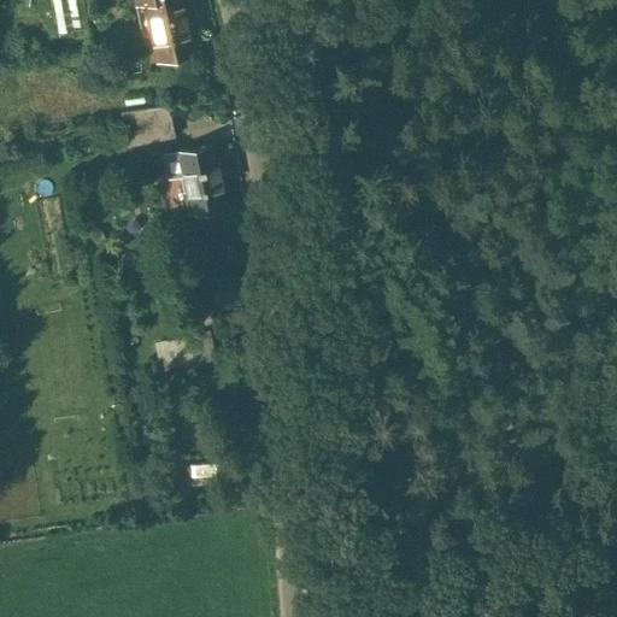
[(63,0),(63,23),(88,23),(88,0),(63,0)]
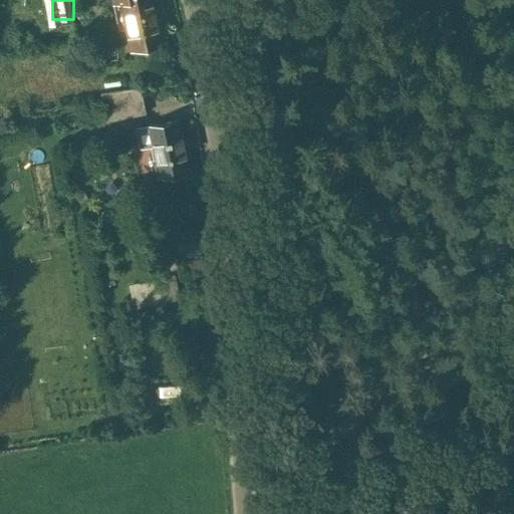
[(119,0),(119,1),(131,50),(161,43),(151,0),(119,0)]
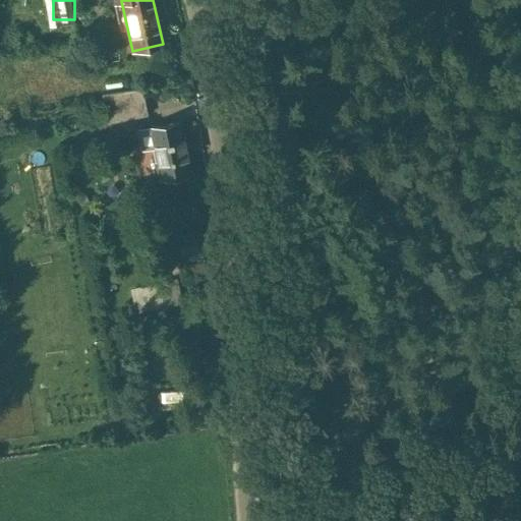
[(140,88),(101,95),(106,123),(146,115),(140,88)]
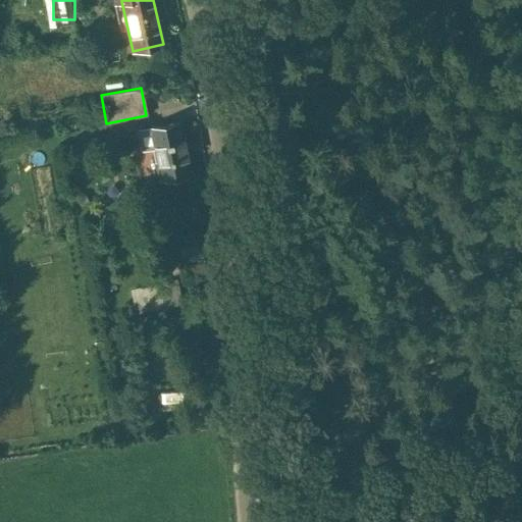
[(179,122),(149,129),(153,148),(160,178),(190,172),(179,122)]
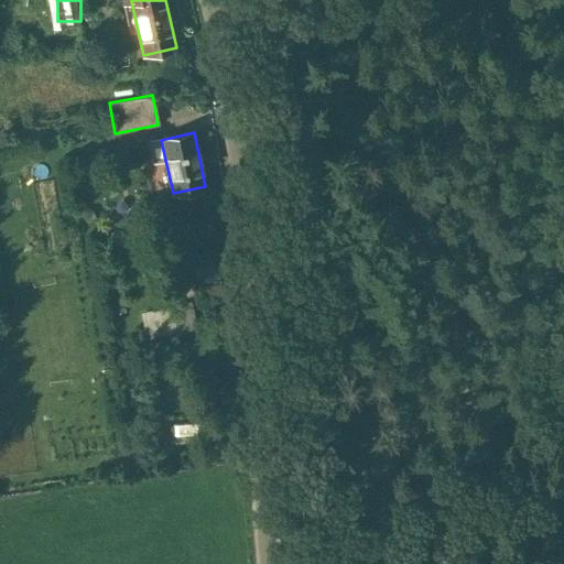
[(161,140),(150,141),(154,162),(165,160),(161,140)]
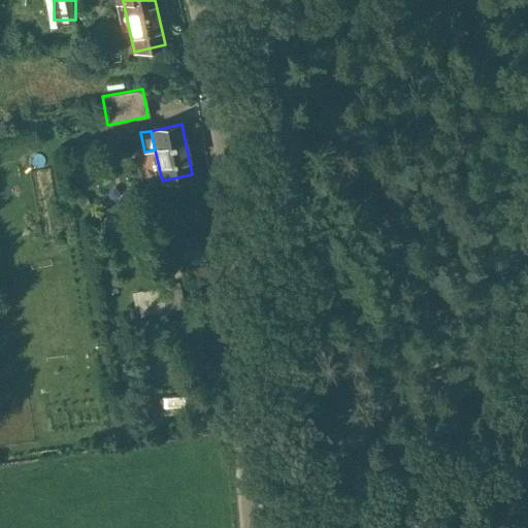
[(206,264),(194,265),(196,277),(207,276),(206,264)]
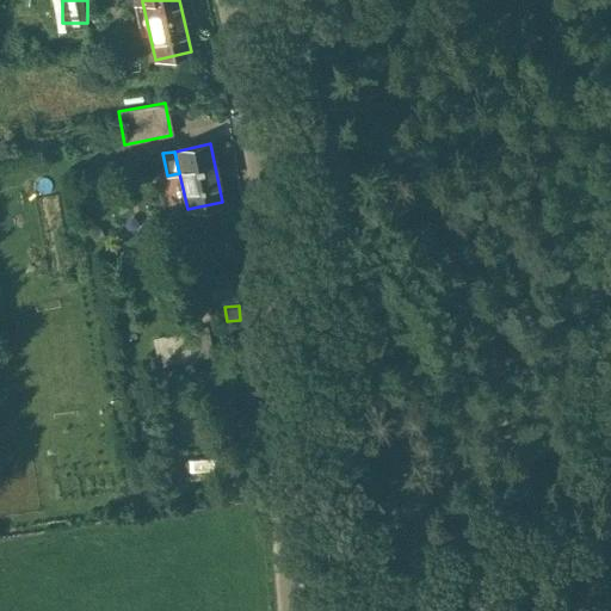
[(207,328),(153,340),(159,365),(213,353),(207,328)]
